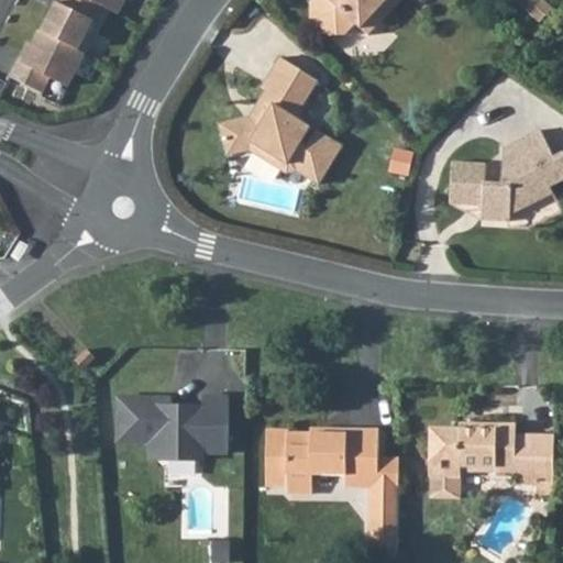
[(100,21),(108,6),(95,0),(69,0),(68,4),(64,2),(48,32),(91,54),(107,24),(100,21)]
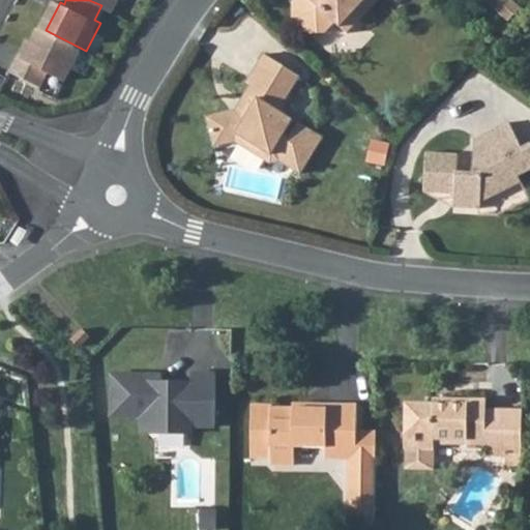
[(89,0),(101,5),(117,13),(123,0),(89,0)]
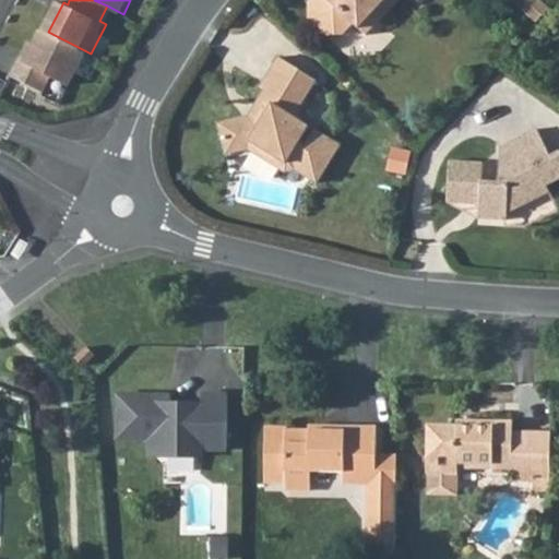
[(310,0),(309,1),(310,19),(329,35),(343,35),(354,24),(366,34),(397,0),(310,0)]
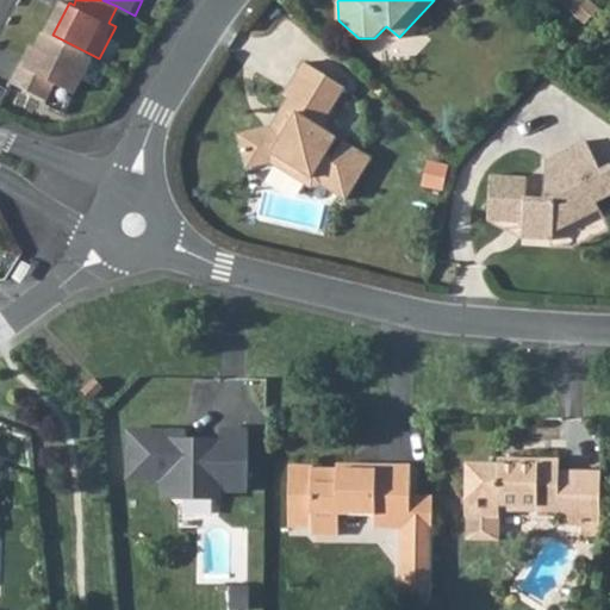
[(53,35),(50,33),(43,49),(32,68),(27,66),(18,85),(53,101),(61,85),(81,94),(99,58),(53,35)]
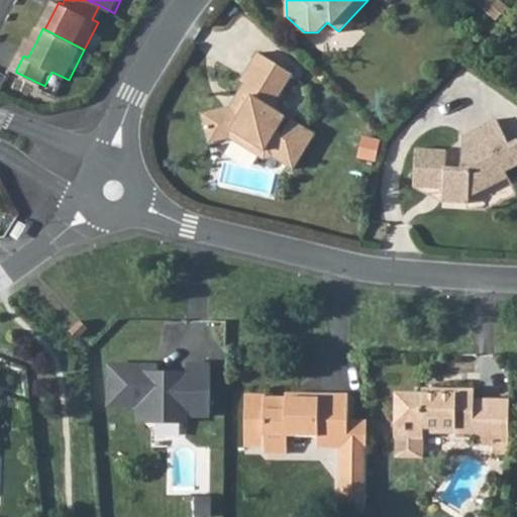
[(235,106),(231,103),(202,111),(209,140),(227,135),(262,157),(274,153),(295,166),(316,130),(293,117),(285,130),(279,127),(287,114),(274,105),(294,72),(259,50),(242,76),(247,79),(237,94),(241,97),(235,106)]
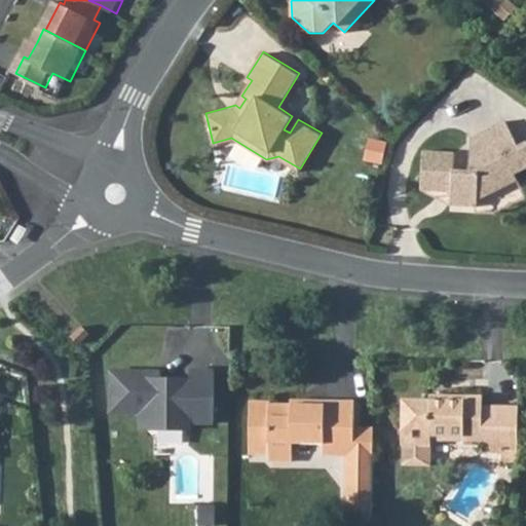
[(241,96),(235,105),(239,108),(246,99),(241,96)]
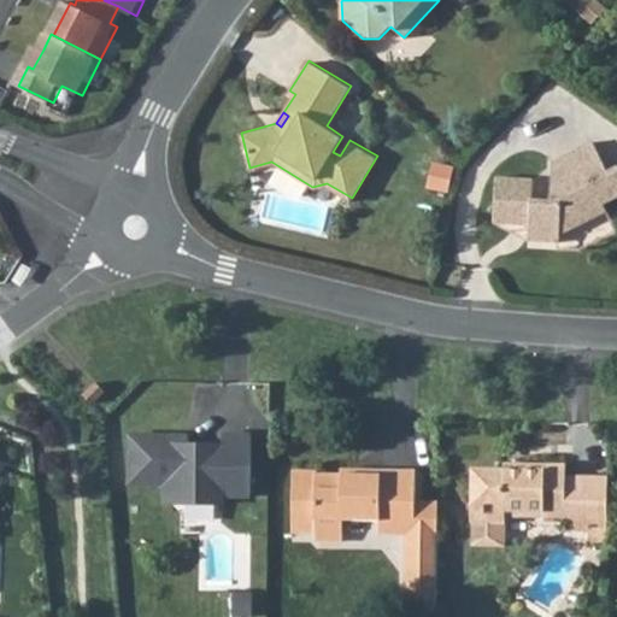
[(588,141),(569,151),(585,180),(605,169),(588,141)]
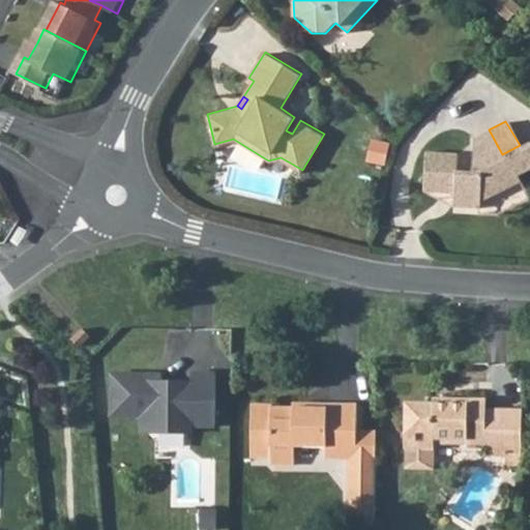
[(427,152),(422,190),(440,193),(442,189),(453,190),(452,204),(479,206),(480,200),(520,178),(517,172),(529,165),(529,141),(529,140),(520,145),(502,154),(489,129),(473,138),(470,172),(454,171),(457,154),(427,152)]
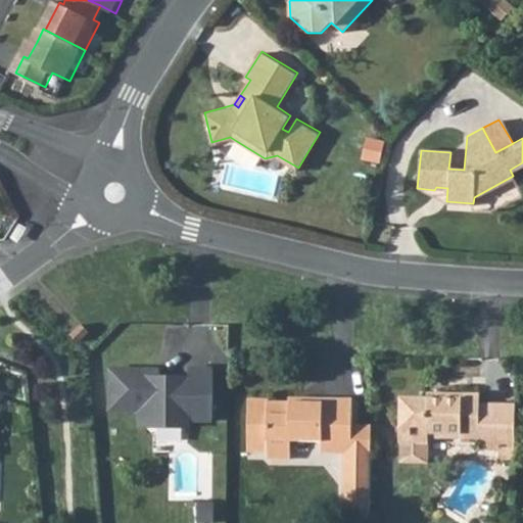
[(83,333),(70,344),(79,353),(90,341),(83,333)]
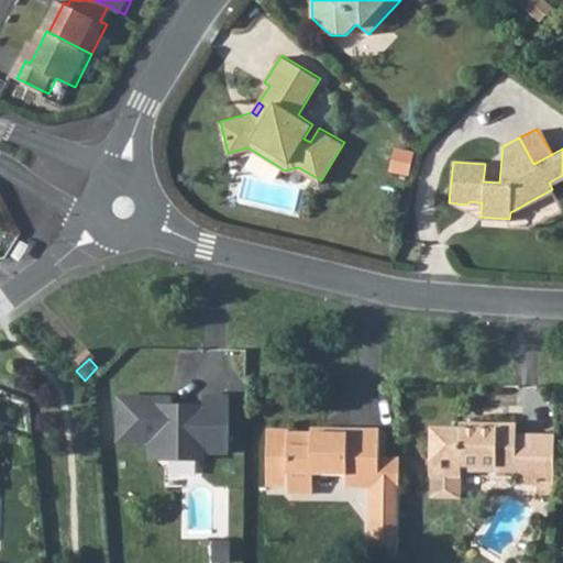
[(133,471),(156,463),(154,456),(175,450),(198,450),(198,457),(222,457),(222,437),(231,437),(231,400),(202,400),(202,408),(163,409),(134,420),(132,414),(117,420),(133,471)]
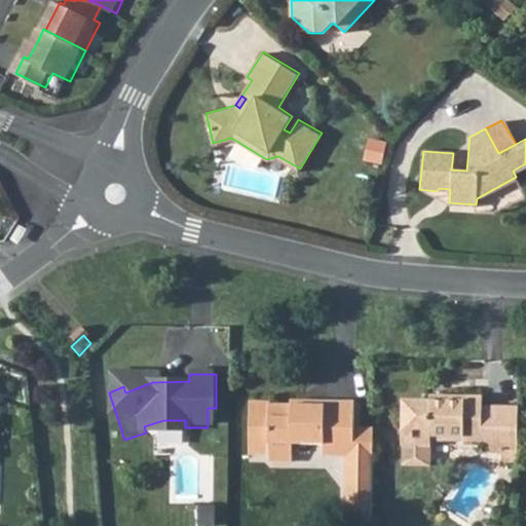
[(442,407),(429,406),(403,406),(403,471),(431,471),(431,445),(482,445),(482,456),(502,456),(502,467),(519,467),(519,412),(484,412),(483,402),(442,402),(442,407)]
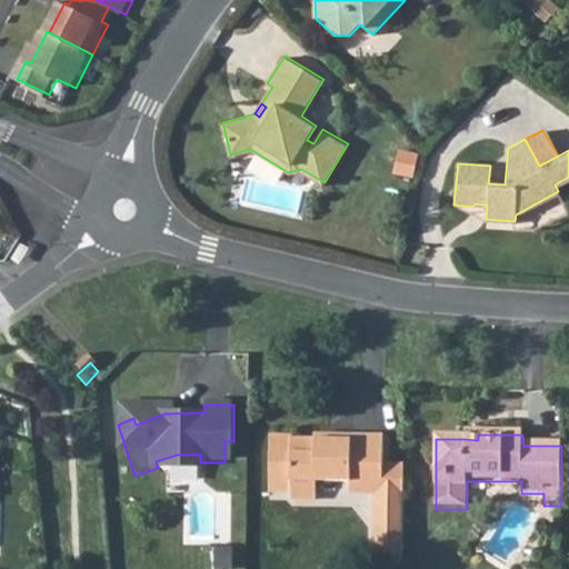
[(293,441),(270,441),(270,499),(292,498),(292,502),(297,507),(312,507),(317,502),(317,485),(351,485),(352,498),(377,498),(377,560),(389,560),(389,568),(405,568),(405,475),(383,475),(383,467),(383,438),(351,438),(351,445),(317,445),(293,445),(293,441)]
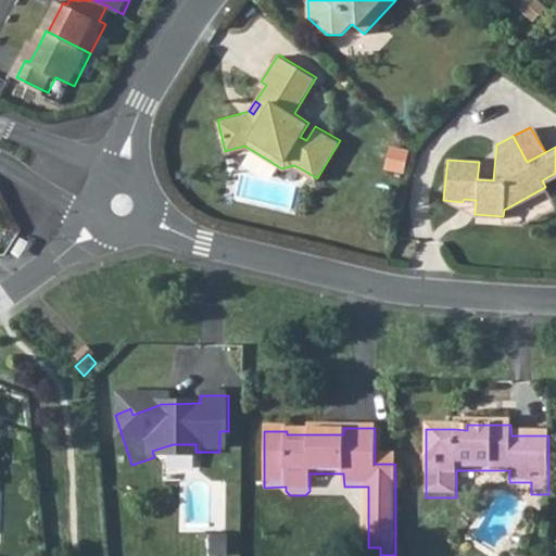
[(219,431),(219,452),(228,453),(228,431),(219,431)]
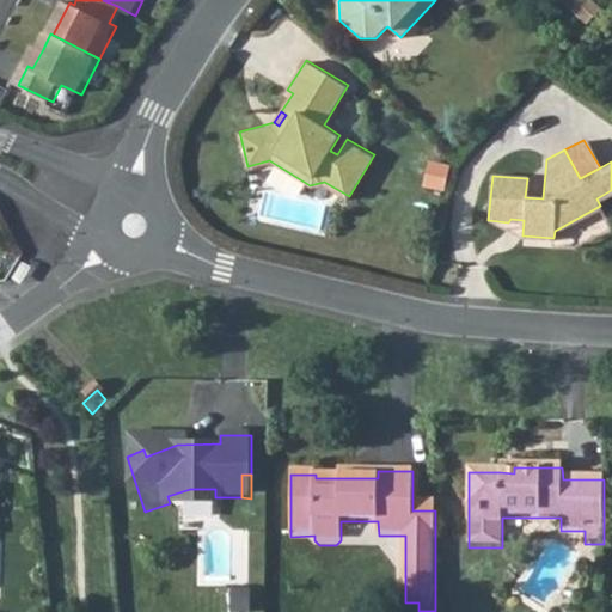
[(167,496),(170,503),(190,497),(215,497),(215,489),(190,489),(167,496)]
